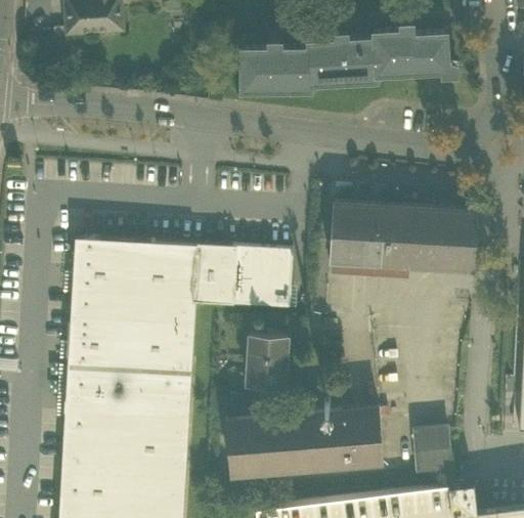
[(121,0),(63,0),(66,30),(67,37),(124,33),(121,0)]
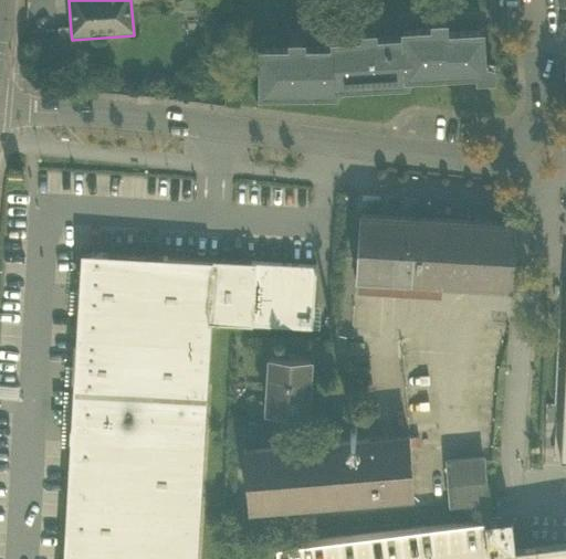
[(404,35),(405,42),(407,81),(484,76),(482,35),(447,38),(446,27),(433,28),(433,34),(404,35)]
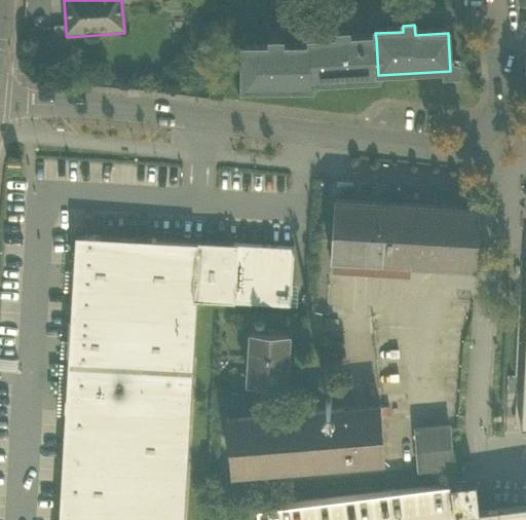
[(54,31),(55,53),(68,53),(67,37),(66,30),(54,31)]
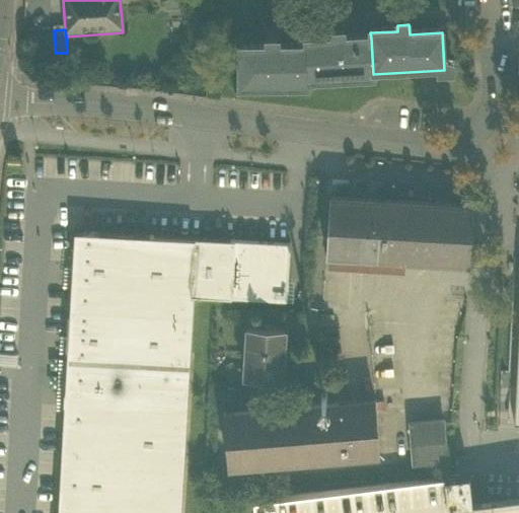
[(305,42),(306,48),(308,83),(374,79),(373,74),(371,39),(344,40),(344,34),(332,34),(332,41),(305,42)]
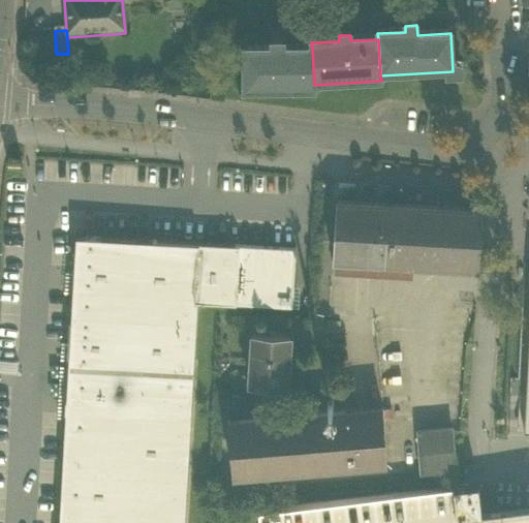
[(314,91),(314,85),(312,49),(284,50),(283,43),(272,43),(272,50),(244,50),(244,91),(314,91)]
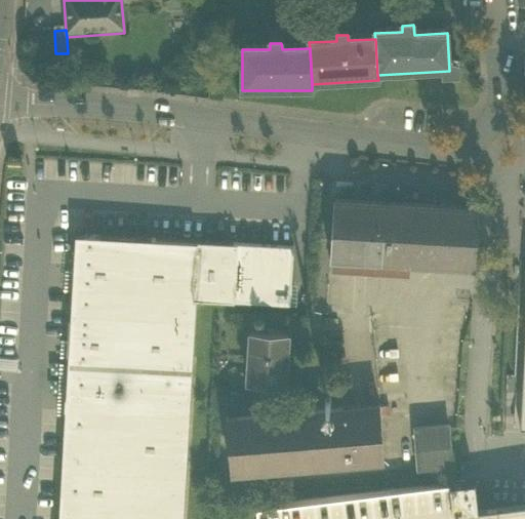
[(330,261),(475,270),(478,212),(414,208),(334,203),(330,261)]
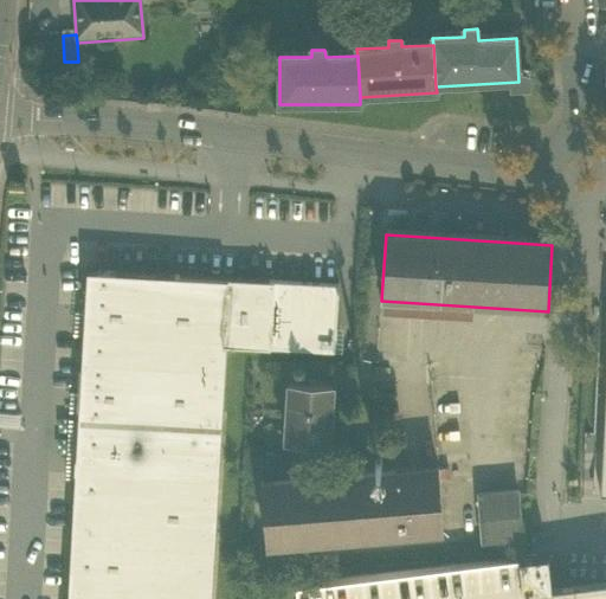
[(210,598),(225,350),(335,356),(339,290),(86,276),(68,598),(210,598)]
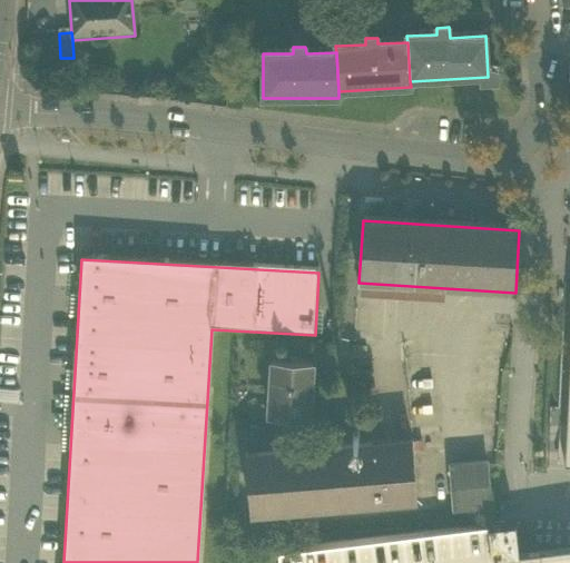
[(269,420),(310,422),(313,365),(273,363),(269,420)]
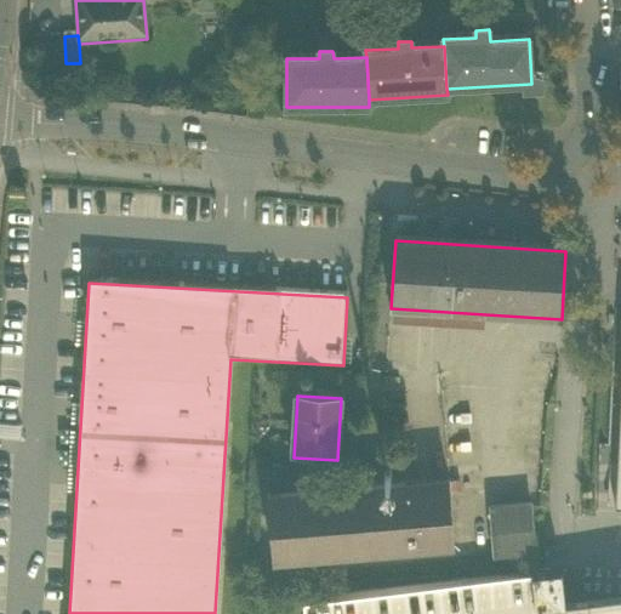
[(268,499),(273,560),(455,545),(449,484),(268,499)]
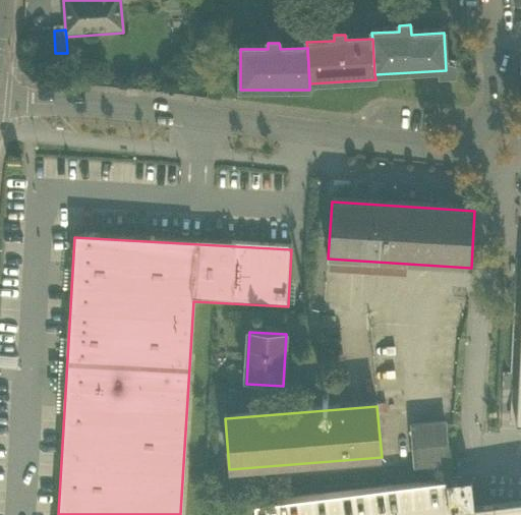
[(446,428),(412,431),(415,468),(449,465),(446,428)]
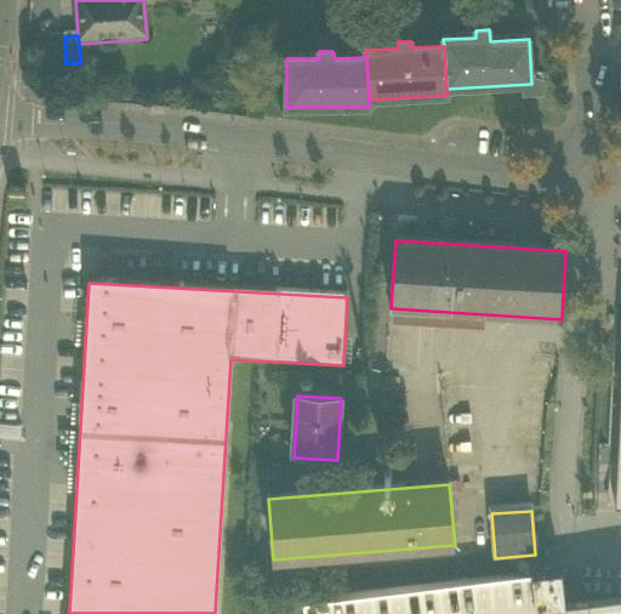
[(565,613),(565,606),(562,573),(543,575),(480,584),(303,604),(305,613),(565,613)]
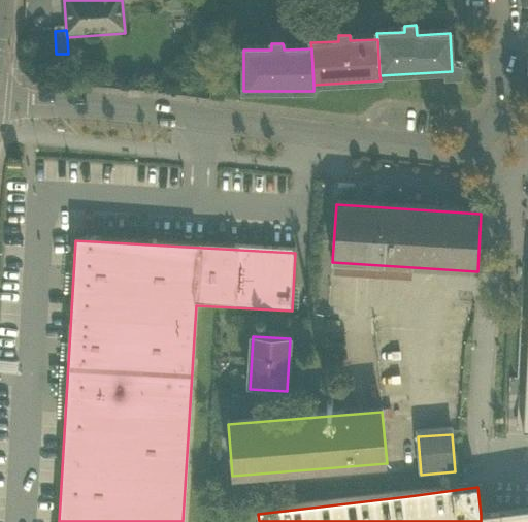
[(527,521),(527,509),(481,515),(481,521),(527,521)]
